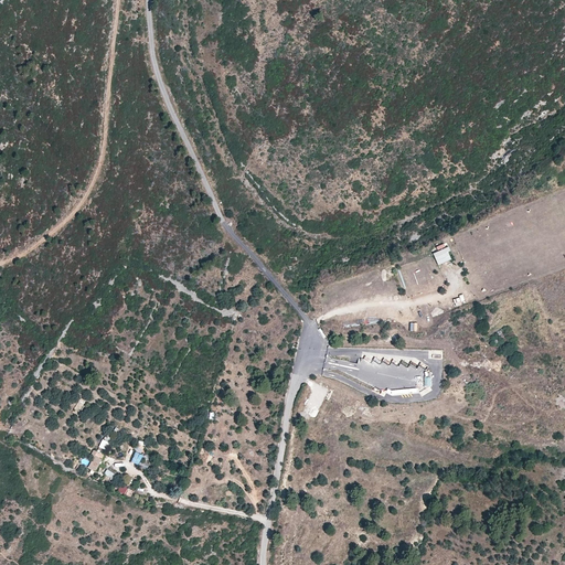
[(438,265),(451,259),(448,252),(450,251),(448,246),(433,253),(438,265)]
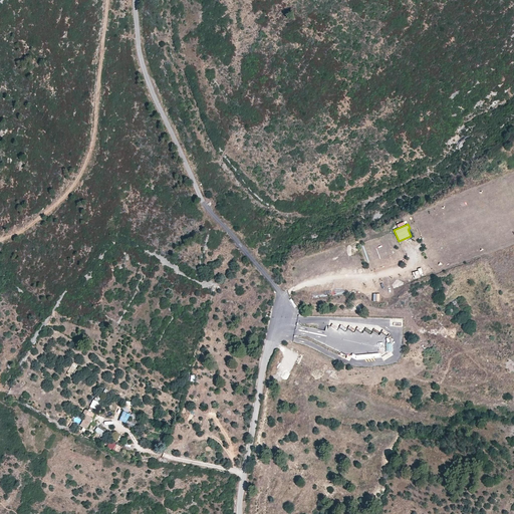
[(386,301),(395,292),(392,289),(383,298),(386,301)]
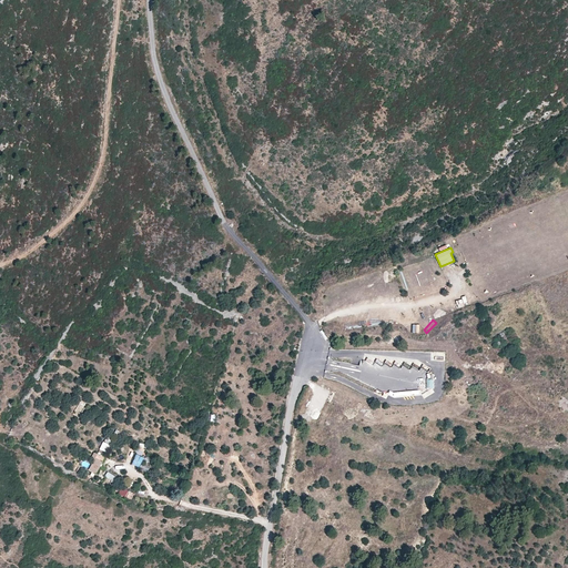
[(324,367),(331,362),(327,357),(320,363),(324,367)]
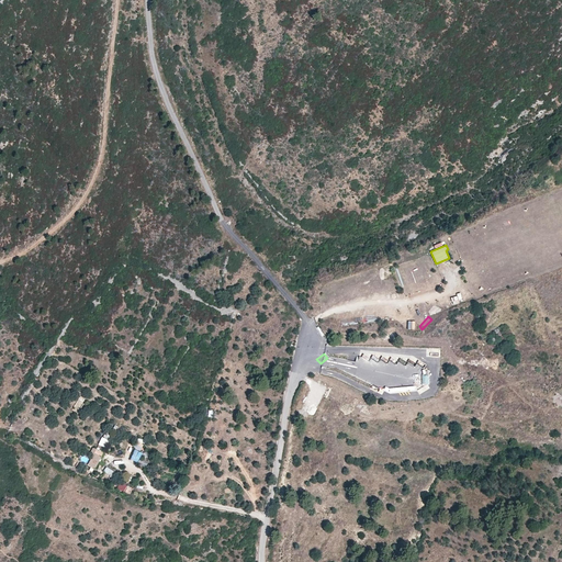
[(98,444),(104,447),(108,439),(102,436),(98,444)]
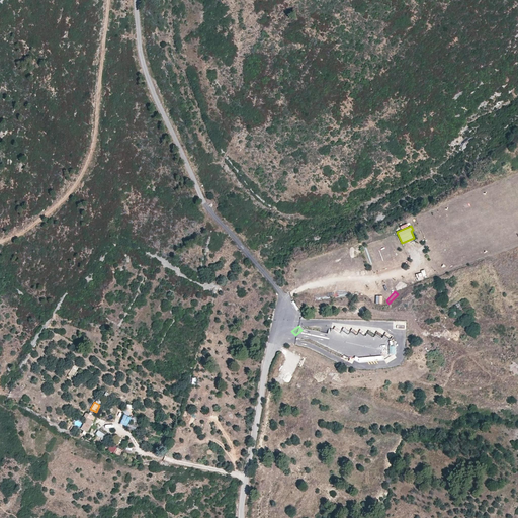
[(123,412),(128,415),(133,407),(127,404),(123,412)]
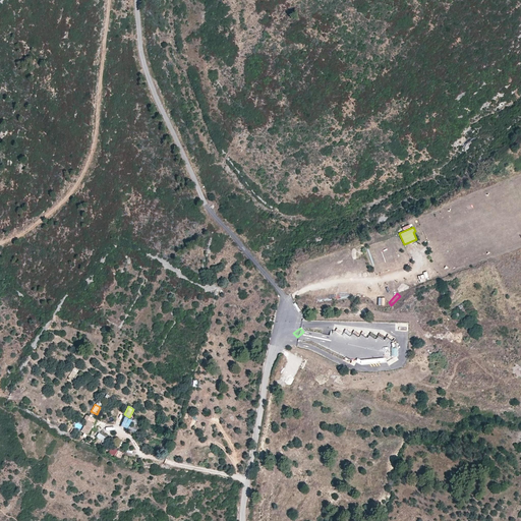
[(186,412),(182,421),(186,423),(190,414),(186,412)]
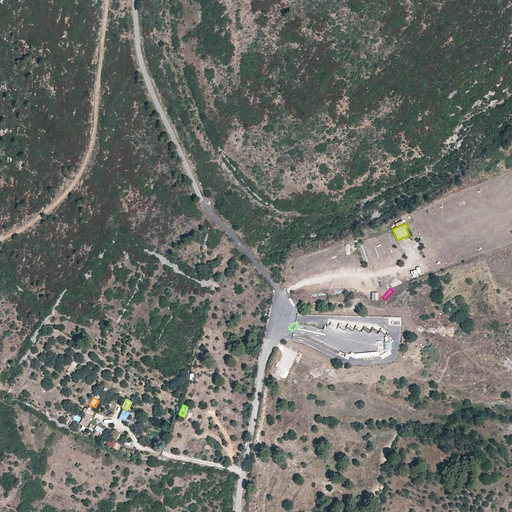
[(94,413),(88,409),(86,408),(84,412),(86,413),(80,424),(86,428),(94,413)]
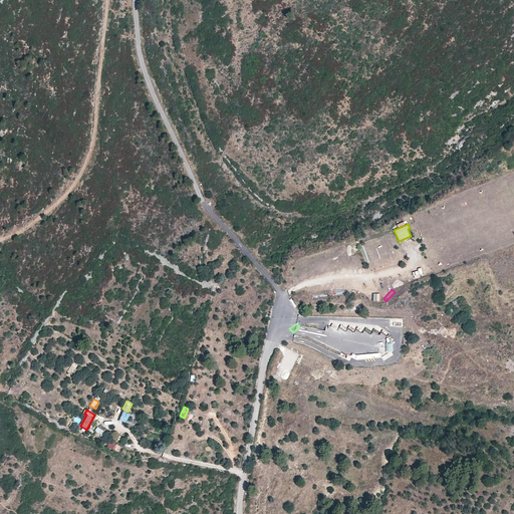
[(119,419),(126,421),(129,413),(122,411),(119,419)]
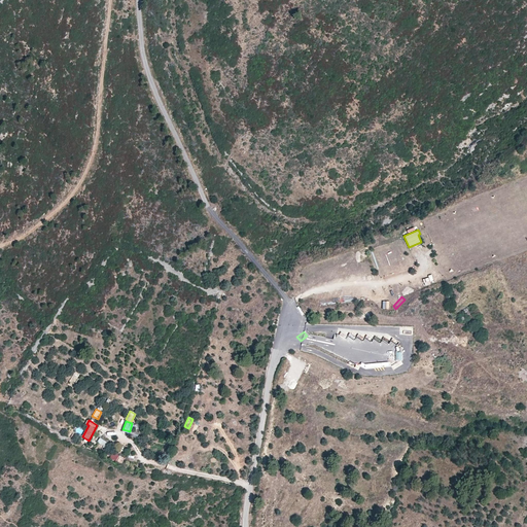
[(111,446),(101,438),(98,442),(108,449),(111,446)]
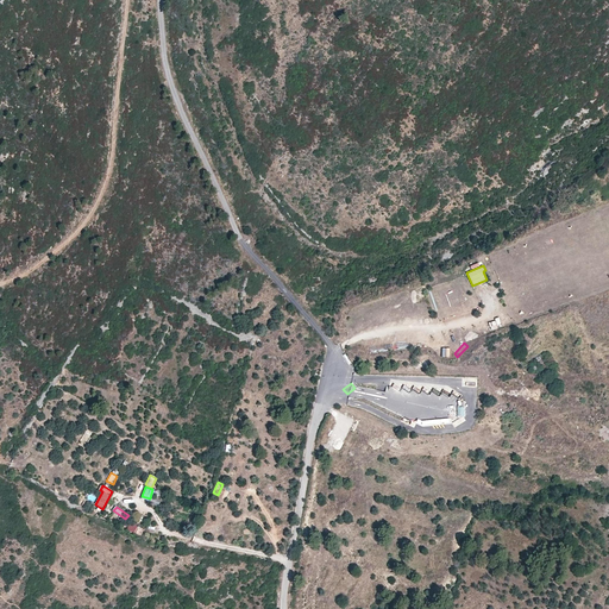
[(137,533),(139,527),(131,523),(129,529),(137,533)]
